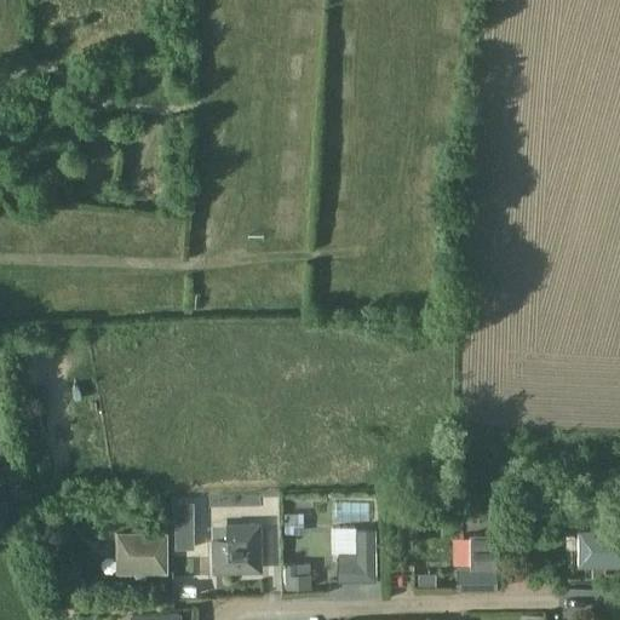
[(306,310),(306,288),(293,288),(294,310),(306,310)]
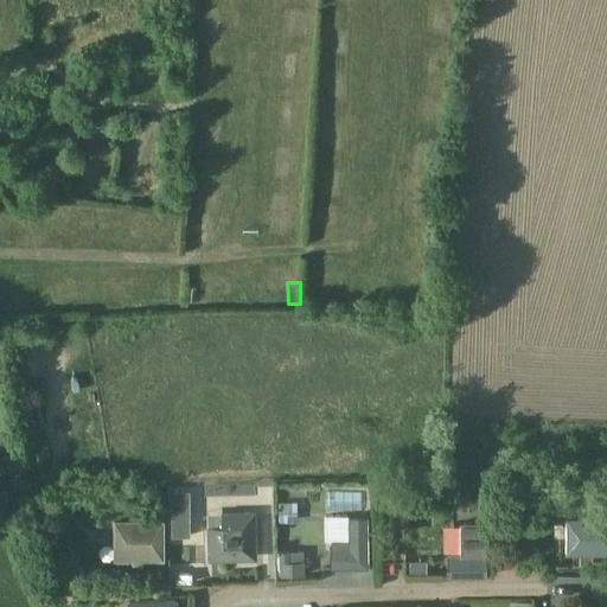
[(259,562),(256,512),(206,513),(209,563),(259,562)]
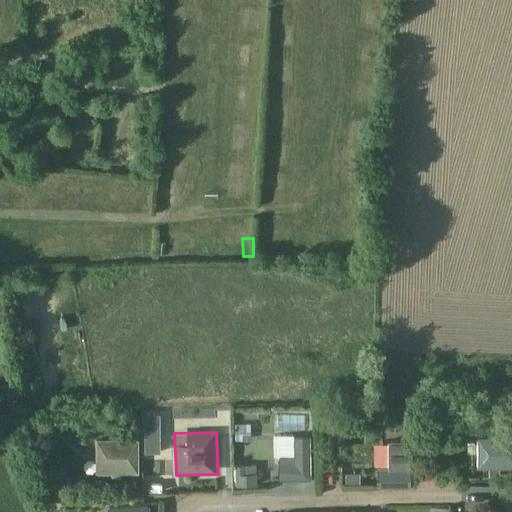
[(309,438),(294,438),(294,436),(275,436),(276,465),(278,464),(279,479),(309,479),(309,438)]
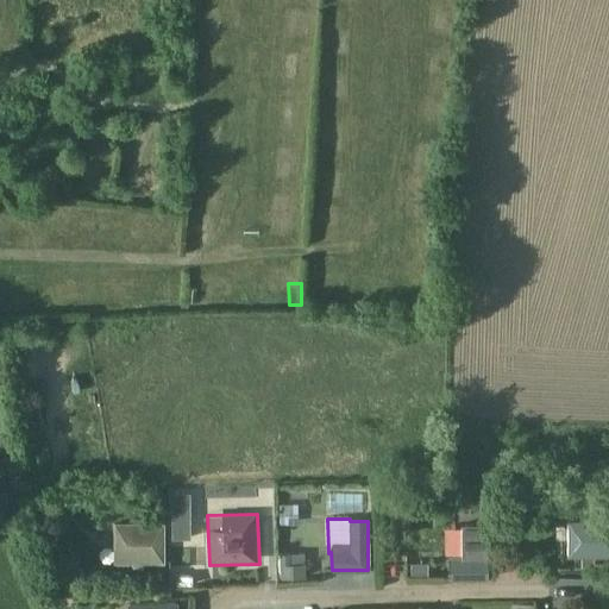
[(608,521),(569,521),(569,556),(582,557),(582,566),(594,566),(594,556),(608,556),(608,521)]
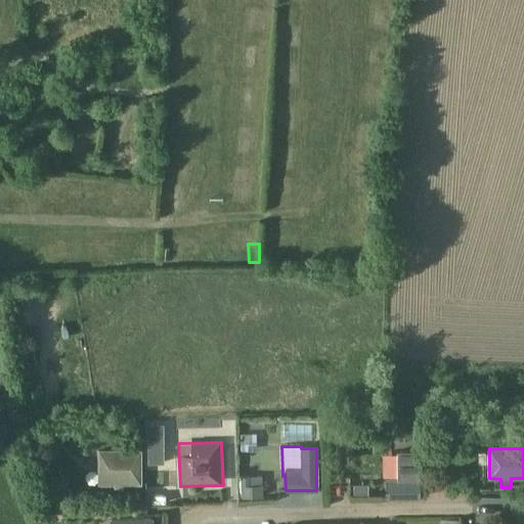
[(420,451),(399,451),(397,450),(390,450),(389,452),(389,460),(390,461),(391,489),(421,488),(420,451)]
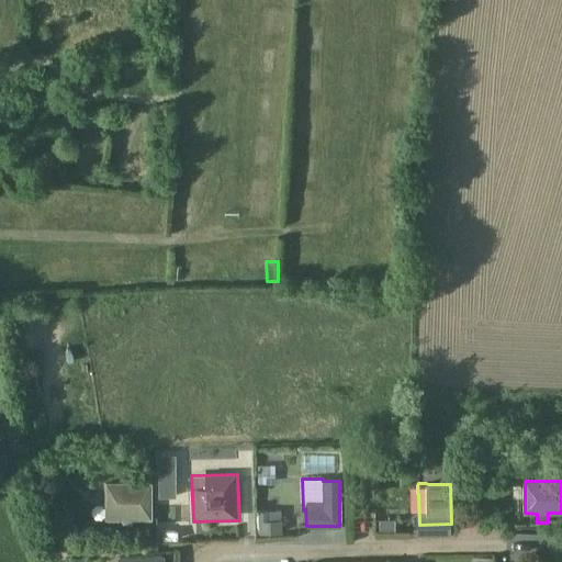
[(150,484),(107,484),(105,518),(150,518),(150,484)]
